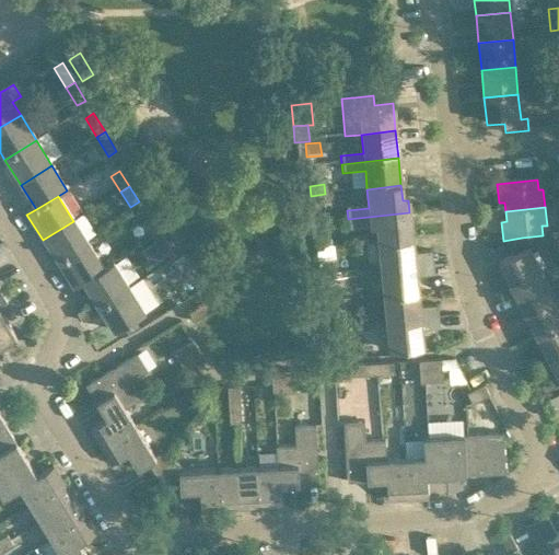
[(376,229),(379,243),(411,240),(409,212),(348,219),(349,231),(376,229)]
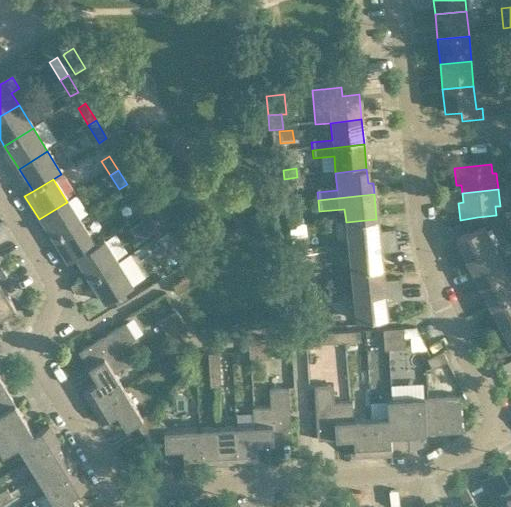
[(39,219),(53,242),(81,224),(67,202),(39,219)]
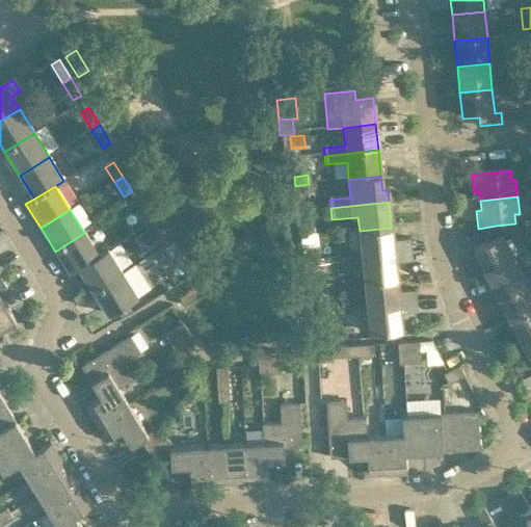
[(135,215),(143,229),(152,224),(143,210),(135,215)]
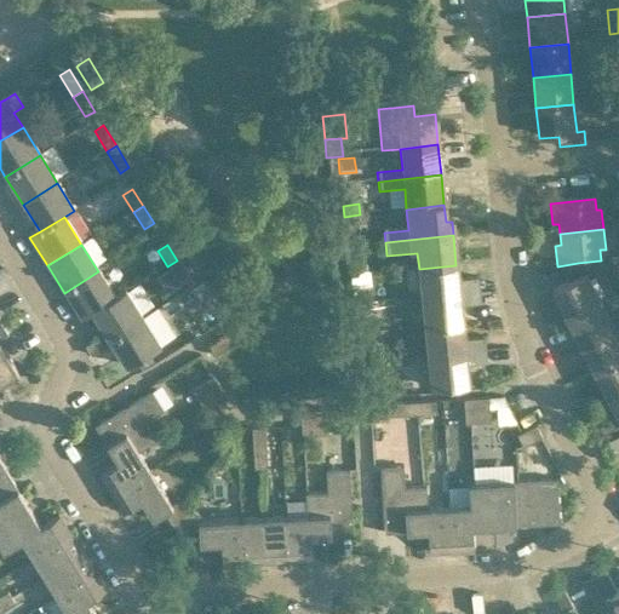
[(177,260),(167,267),(181,287),(190,281),(177,260)]
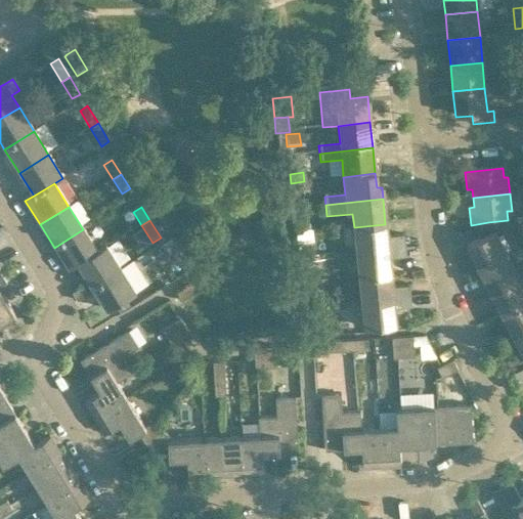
[(467,248),(478,271),(507,256),(488,222),(471,225),(479,242),(467,248)]
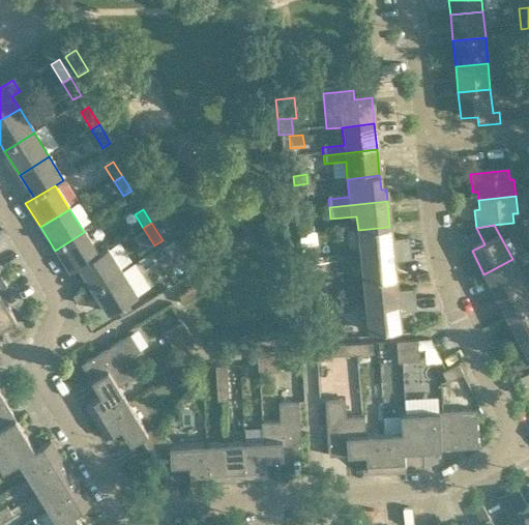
[(358,230),(360,256),(410,251),(409,240),(391,242),(389,227),(358,230)]
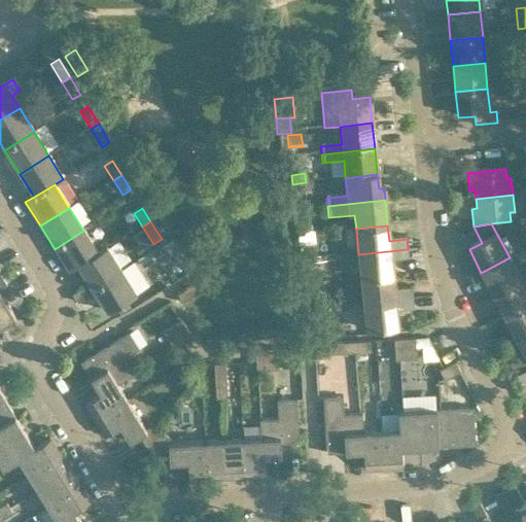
[(55,249),(69,273),(78,268),(99,255),(98,253),(83,231),(55,249)]
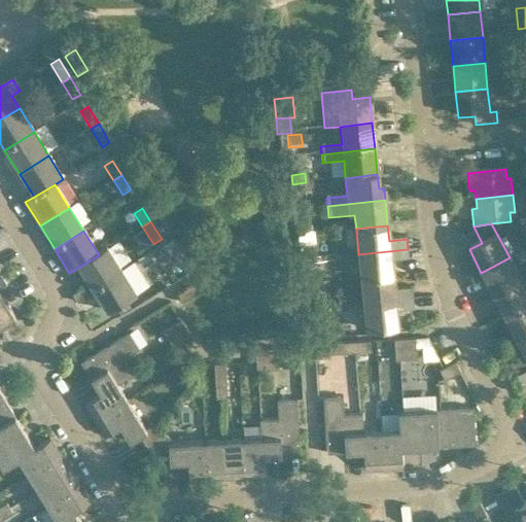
[(314,234),(297,235),(299,248),(315,247),(314,234)]
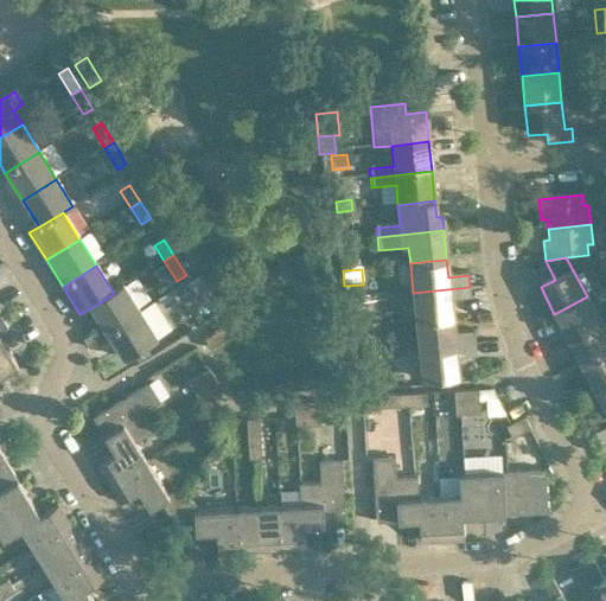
[(198,281),(186,288),(192,300),(205,292),(198,281)]
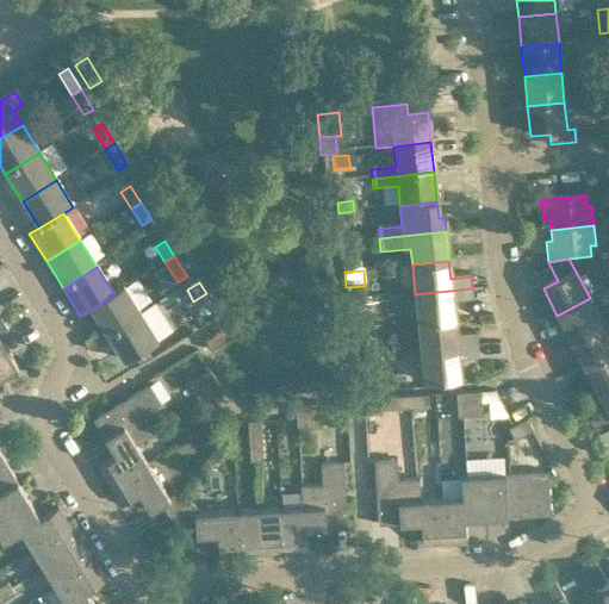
[(115,296),(91,310),(104,331),(107,336),(141,316),(123,287),(113,293),(115,296)]
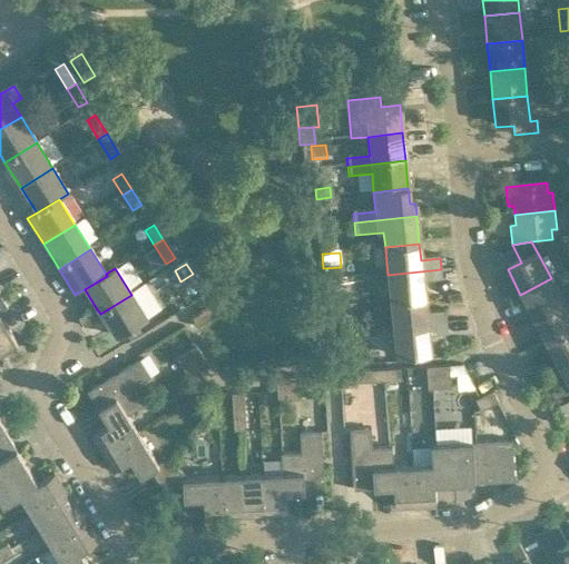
[(388,275),(391,303),(425,299),(423,283),(442,280),(441,269),(388,275)]
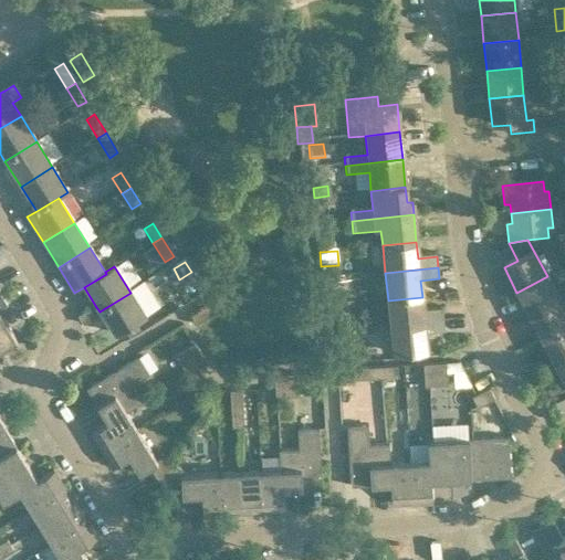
[(547,276),(516,293),(530,317),(564,298),(564,288),(556,293),(554,291),(547,276)]
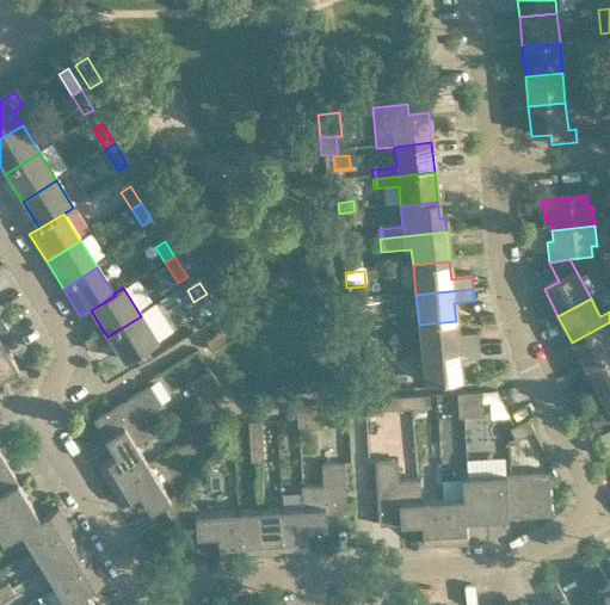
[(357,302),(347,303),(350,320),(359,320),(357,302)]
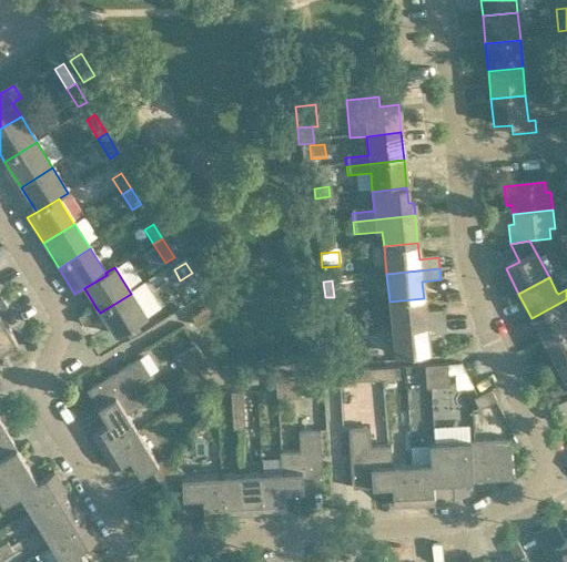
[(100,313),(97,308),(78,320),(83,329),(102,317),(115,338),(147,319),(131,294),(100,313)]
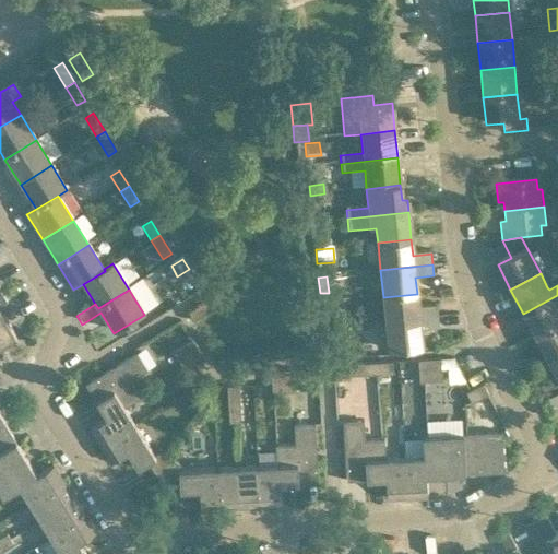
[(0,349),(16,339),(0,313),(0,307),(7,304),(0,293),(0,349)]
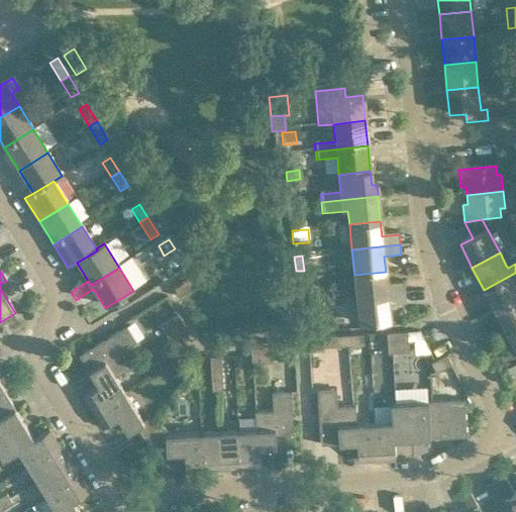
[(354,275),(356,300),(405,295),(404,284),(387,286),(386,272),(354,275)]
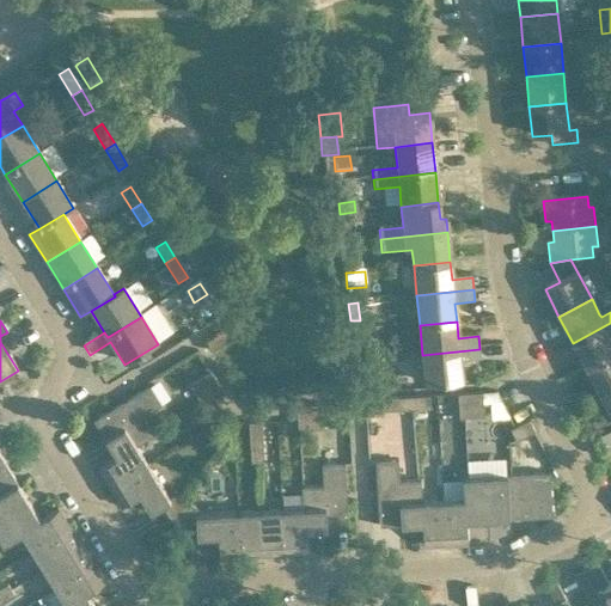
[(610,323),(573,343),(586,369),(610,356),(610,336),(610,335),(610,323)]
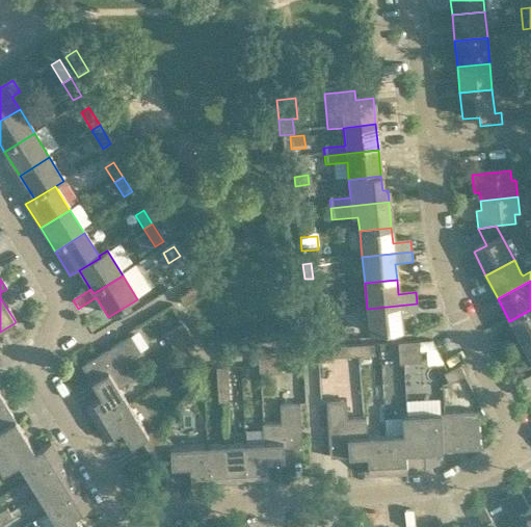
[(200,286),(188,294),(179,299),(184,309),(193,302),(206,295),(200,286)]
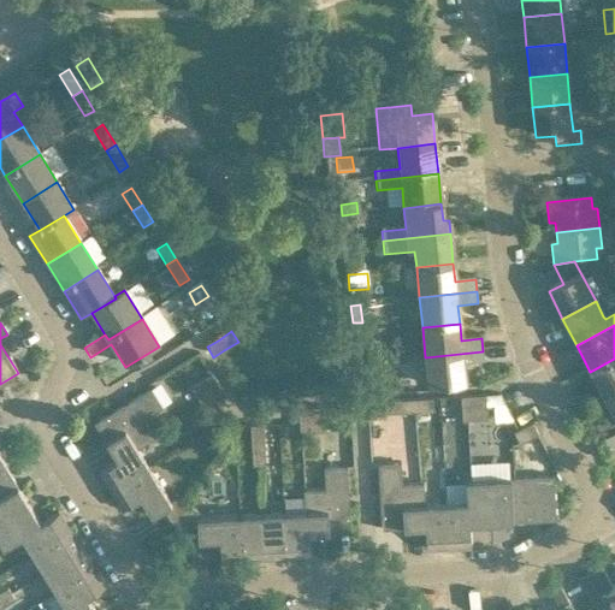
[(483,351),(425,357),(429,389),(466,384),(463,366),(484,363),(483,351)]
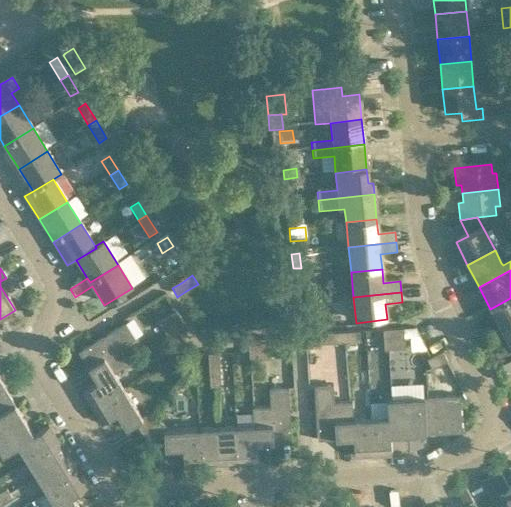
[(510,298),(490,309),(502,331),(510,326),(510,298)]
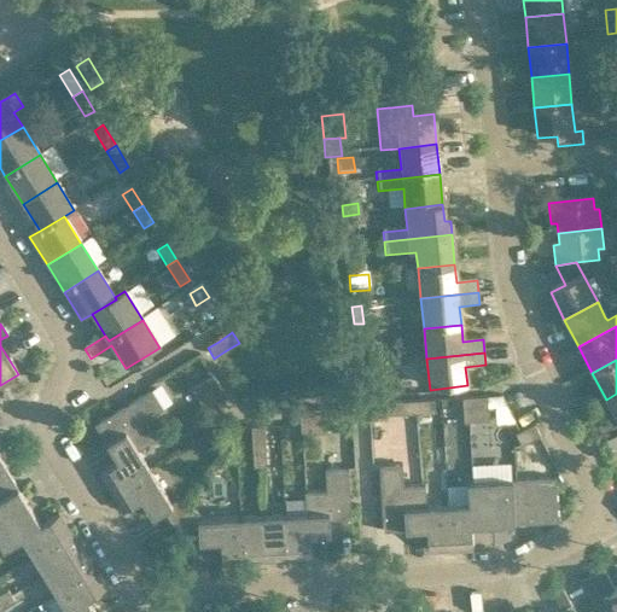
[(226,400),(213,378),(191,391),(204,413),(226,400)]
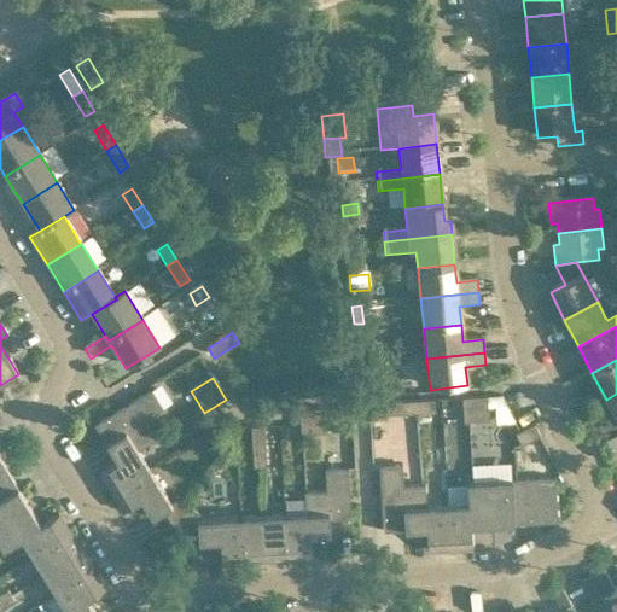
[(382,383),(368,384),(370,398),(383,398),(382,383)]
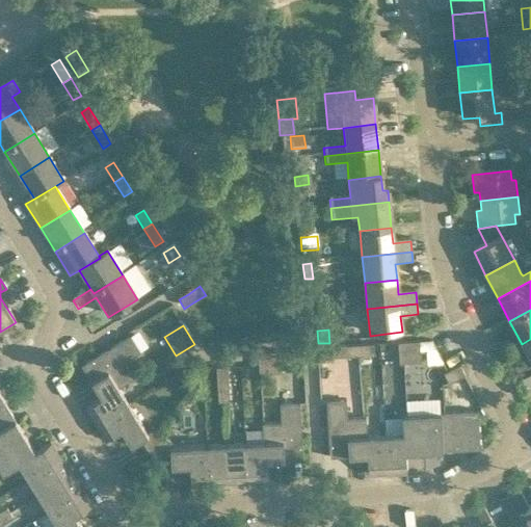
[(81,369),(91,386),(108,375),(118,391),(134,380),(124,365),(140,354),(129,338),(81,369)]
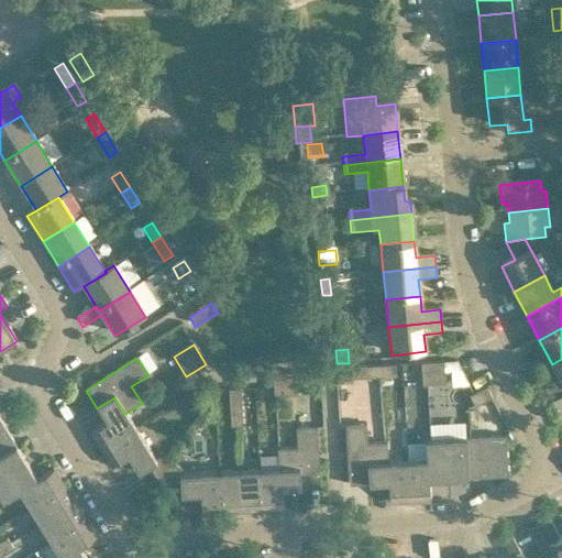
[(561,359),(552,364),(561,383),(561,359)]
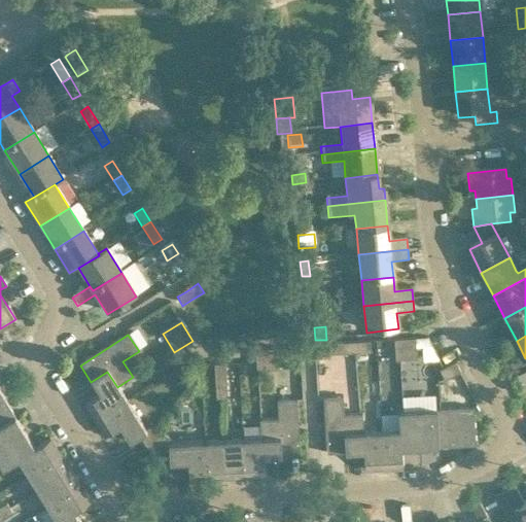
[(416,362),(415,341),(393,342),(394,363),(416,362)]
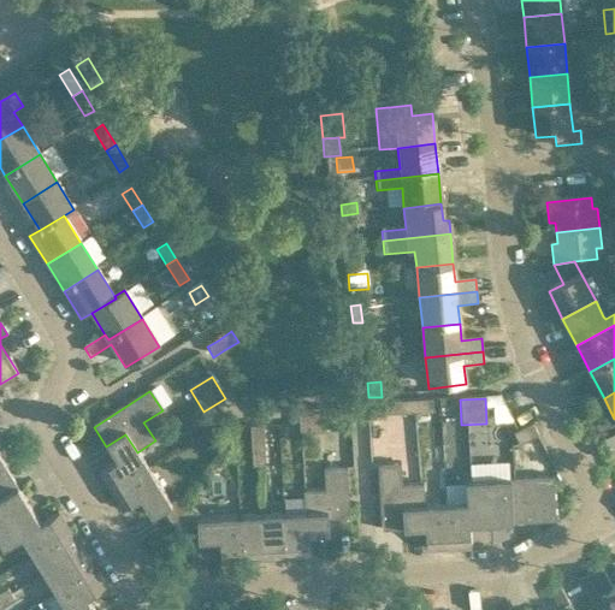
[(432,402),(413,403),(414,416),(433,416),(432,402)]
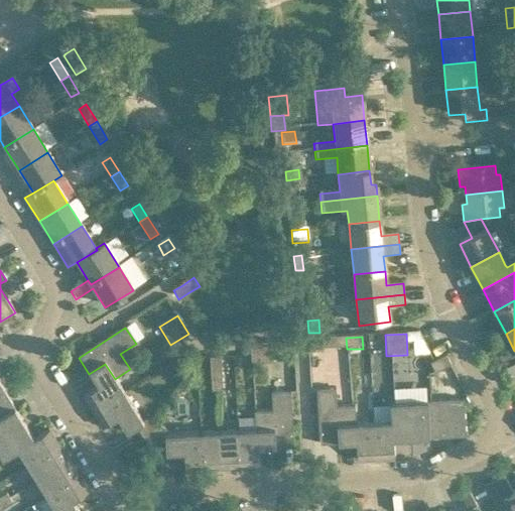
[(347,349),(346,338),(323,339),(323,351),(347,349)]
